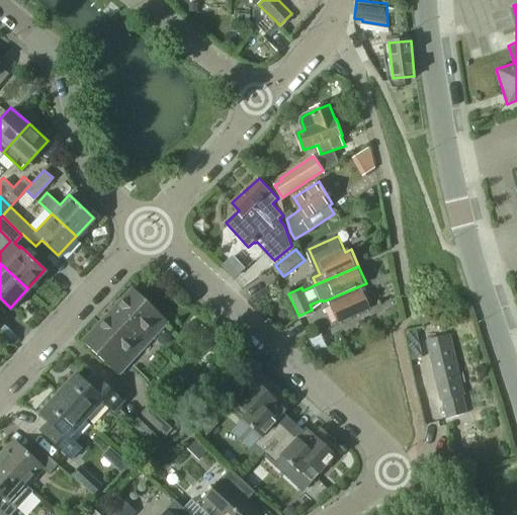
[(134,287),(109,313),(145,347),(167,323),(159,316),(161,314),(134,287)]
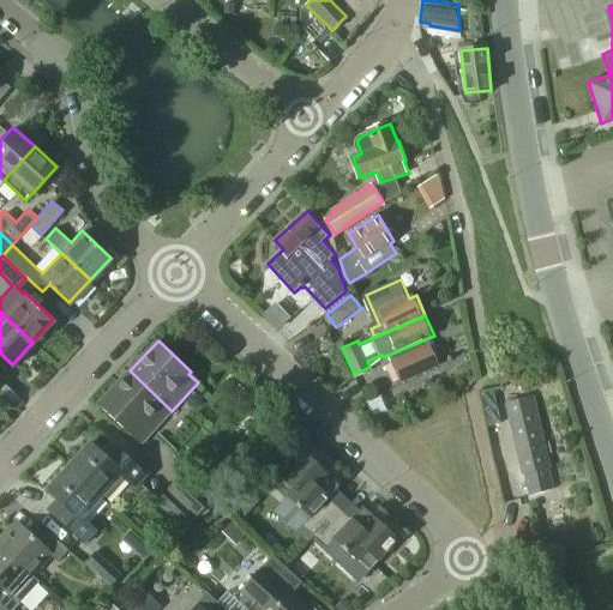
[(518,364),(499,369),(502,381),(522,376),(518,364)]
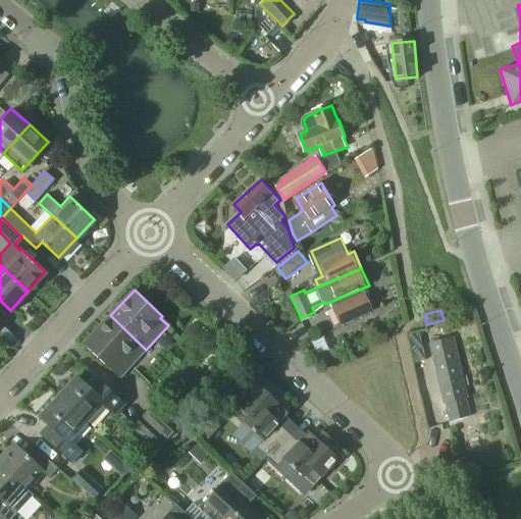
[(146,350),(110,315),(86,341),(121,374),(146,350)]
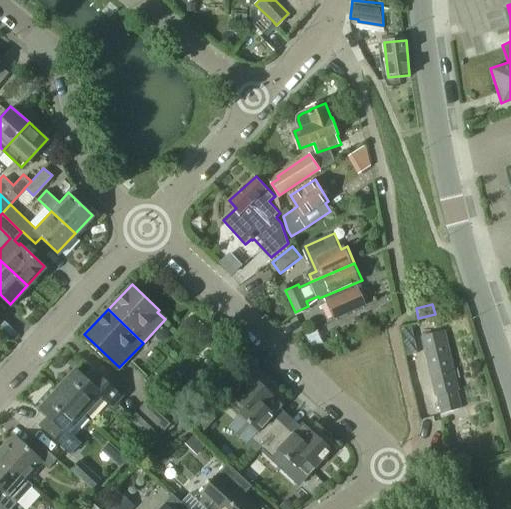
[(456,387),(442,331),(421,336),(435,393),(437,393),(442,412),(459,406),(454,387),(456,387)]
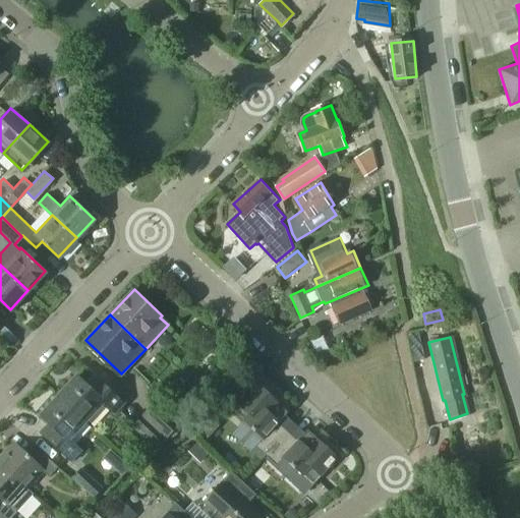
[(76,376),(59,394),(88,420),(105,402),(116,413),(125,403),(97,377),(89,386),(76,376)]
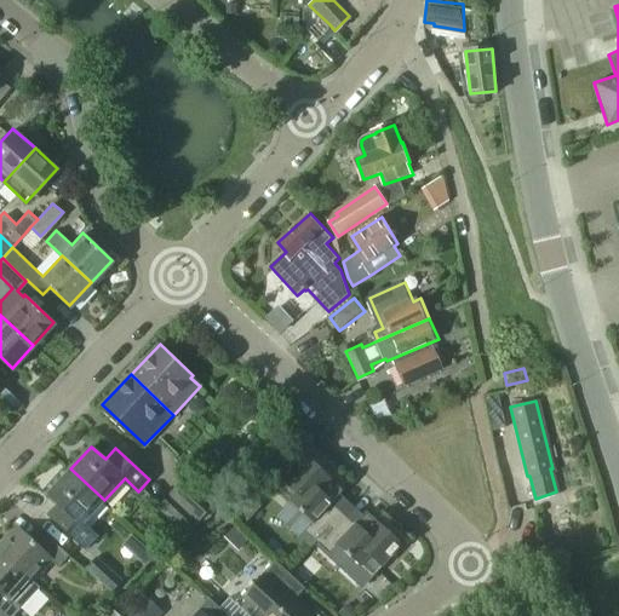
[(304,528),(317,540),(343,512),(332,501),(344,489),(308,455),(279,485),(313,518),(304,528)]
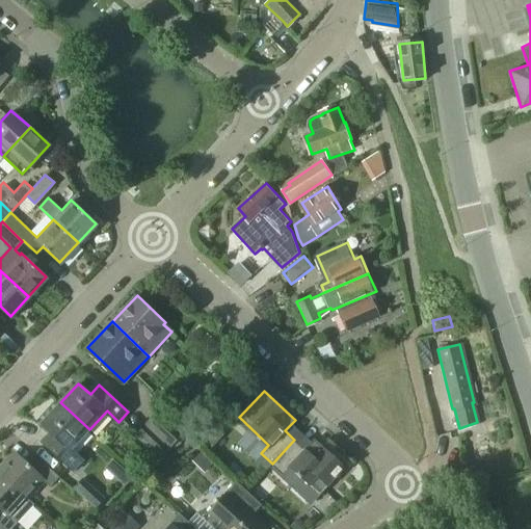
[(89,429),(60,402),(41,423),(53,434),(45,443),(74,470),(83,459),(71,449),(89,429)]
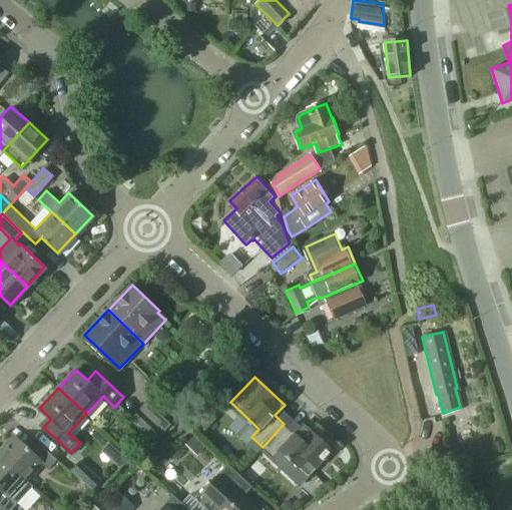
[(156,391),(141,408),(161,427),(165,431),(180,415),(156,391)]
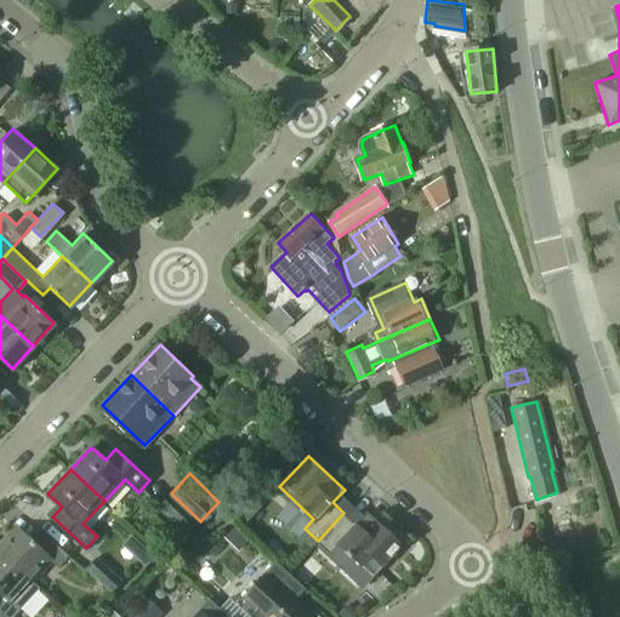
[(193,529),(200,521),(195,516),(171,493),(161,504),(186,527),(188,525),(193,529)]
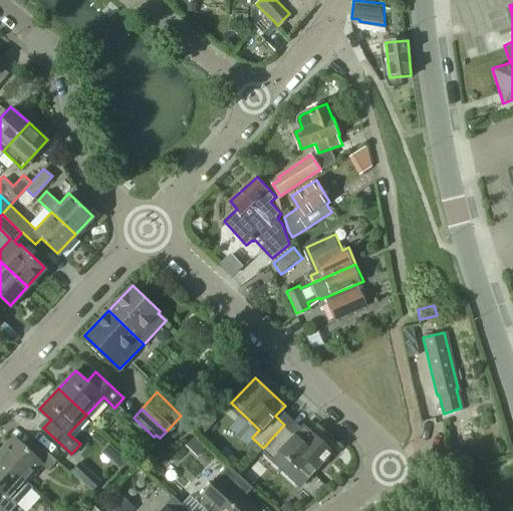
[(211,413),(198,427),(205,433),(217,419),(211,413)]
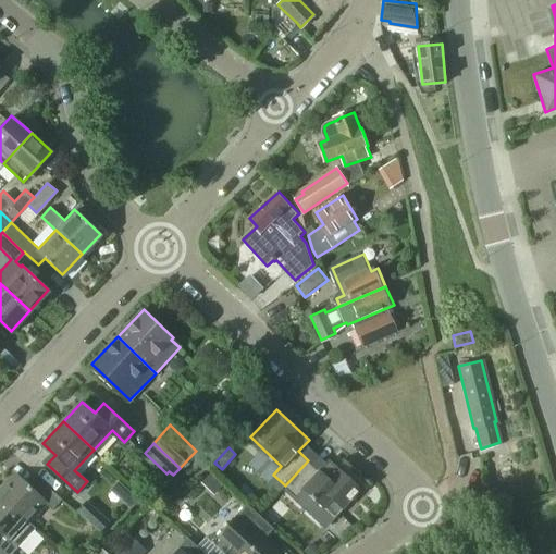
[(308,460),(285,485),(295,495),(304,487),(335,516),(361,489),(329,458),(318,469),(308,460)]
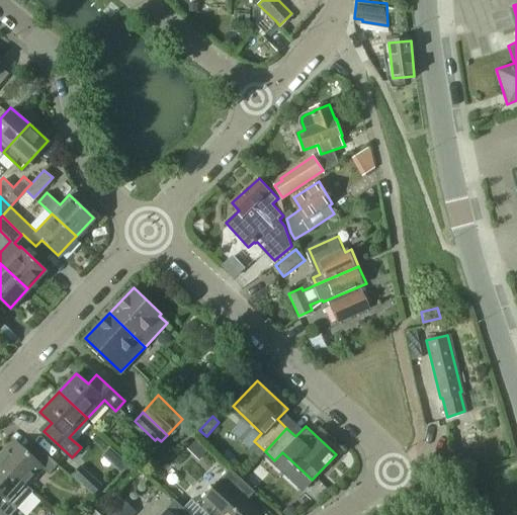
[(14,440),(0,454),(0,459),(26,484),(41,467),(49,474),(58,463),(39,446),(30,455),(14,440)]
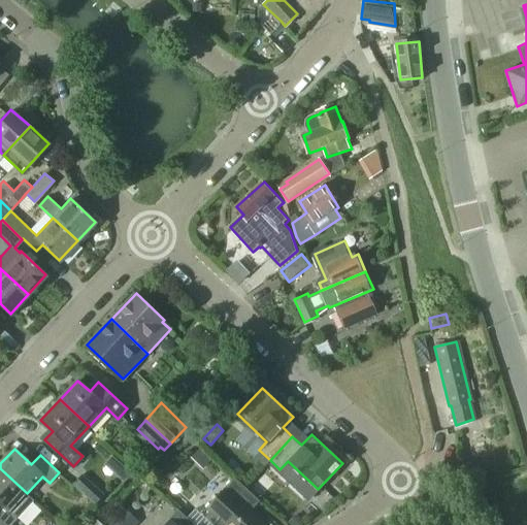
[(125,465),(118,473),(124,480),(125,481),(132,472),(125,465)]
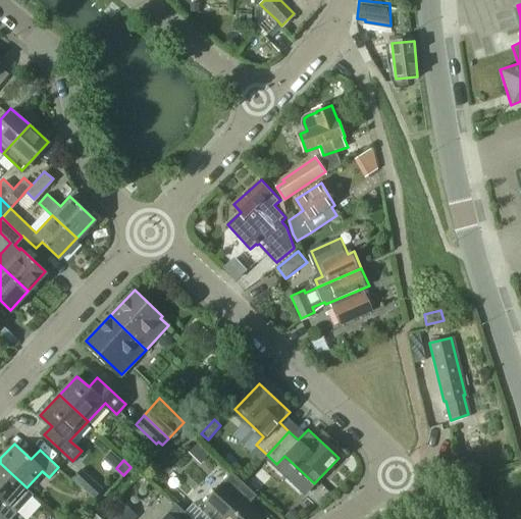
[(0,463),(0,513),(5,518),(9,518),(34,494),(27,487),(0,463)]
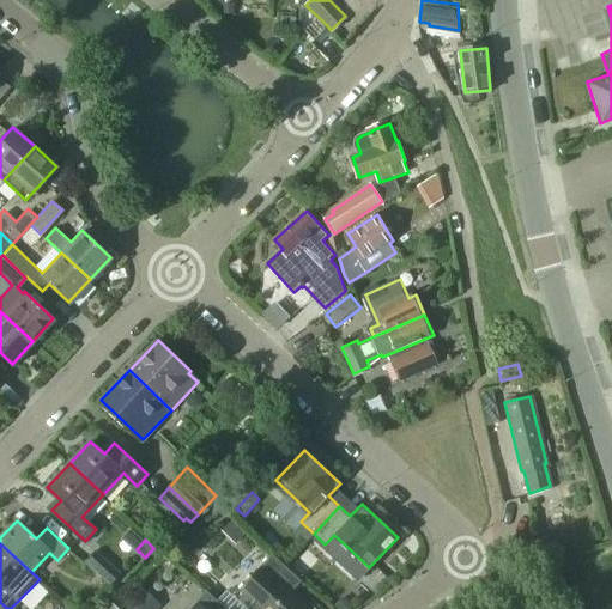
[(86,560),(110,583),(121,572),(96,549),(86,560)]
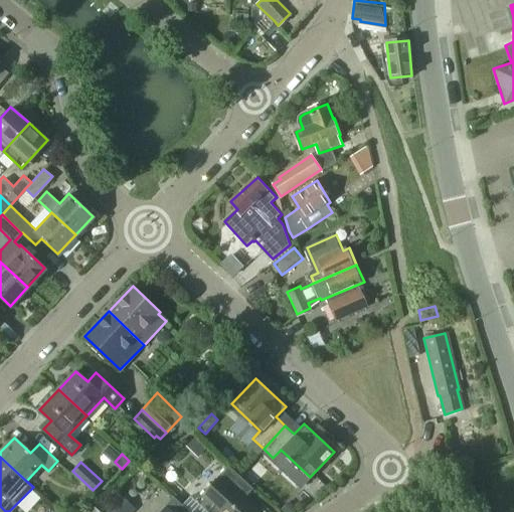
[(206,511),(208,511),(249,511),(254,507),(243,497),(252,487),(227,464),(200,494),(212,505),(206,511)]
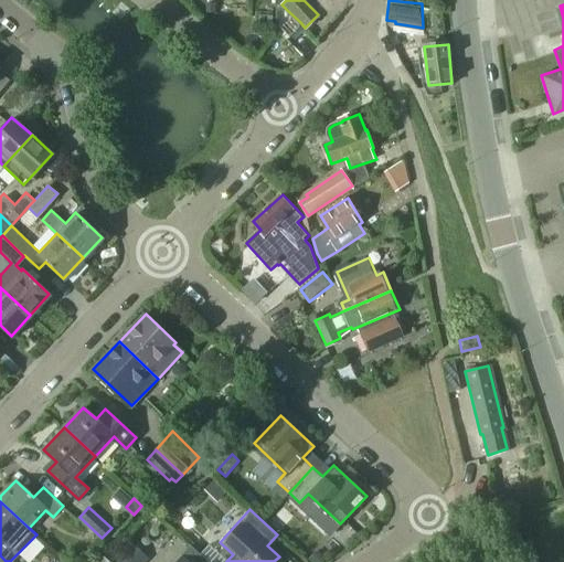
[(130,539),(113,559),(116,561),(144,561),(149,557),(130,539)]
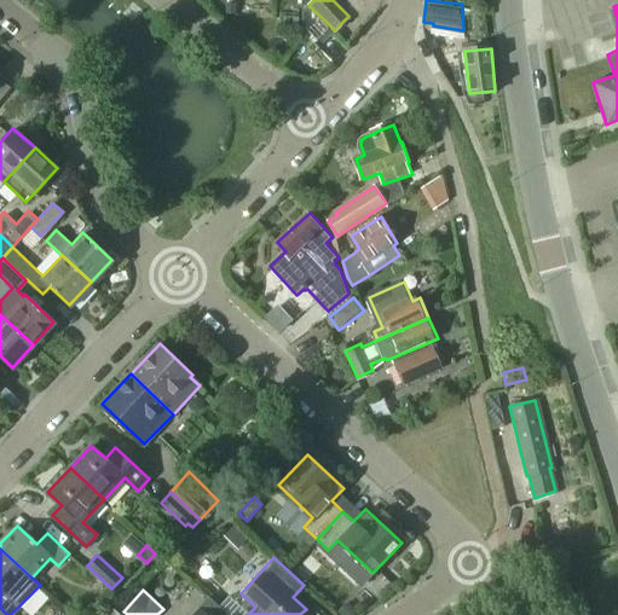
[(230,614),(208,595),(189,614),(230,614)]
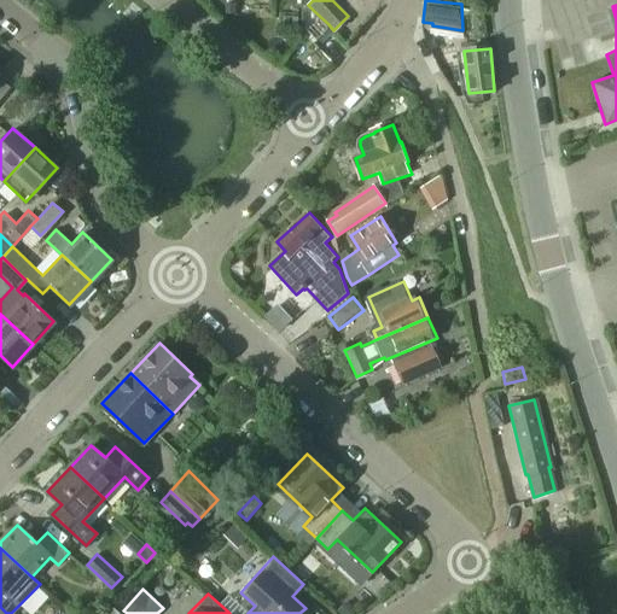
[(349,600),(339,609),(344,613),(353,613),(359,608),(349,600)]
